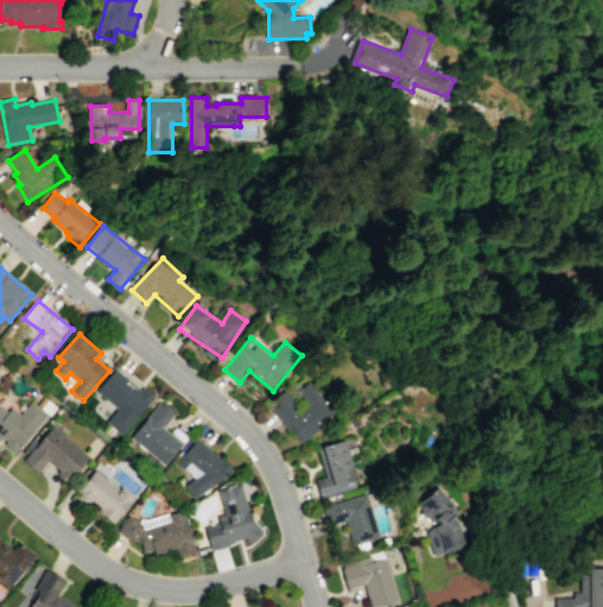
[(126,436),(154,398),(116,370),(99,392),(120,409),(109,424),(126,436)]
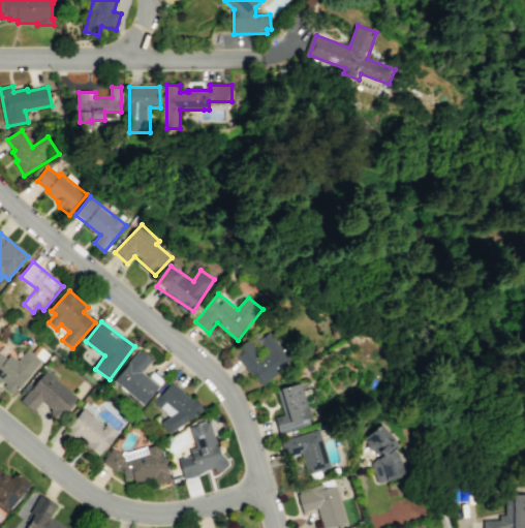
[(265,386),(294,361),(270,333),(260,341),(268,350),(263,354),(250,341),(236,354),(265,386)]
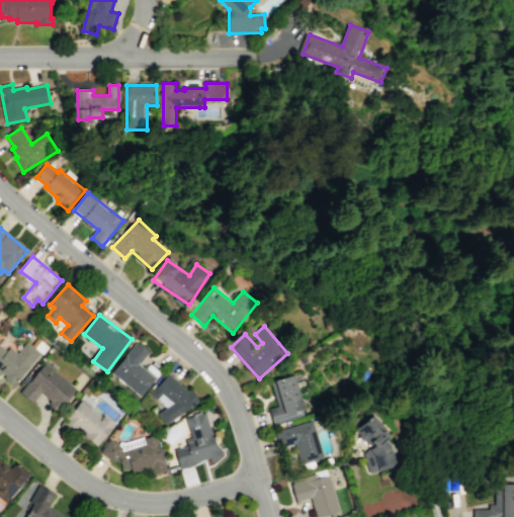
[(28,342),(19,353),(11,347),(8,351),(0,344),(0,371),(16,384),(41,353),(28,342)]
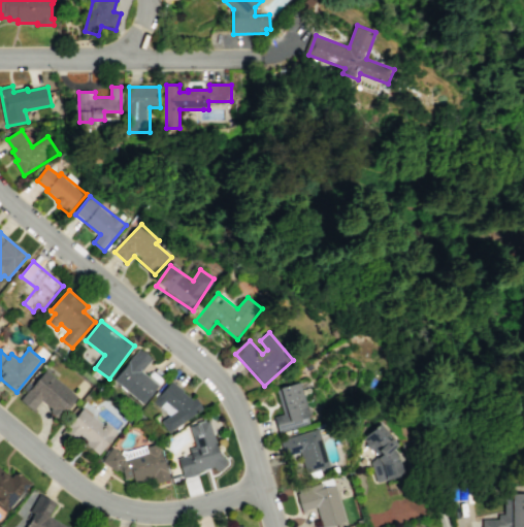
[(154,360),(142,350),(116,380),(144,405),(161,387),(143,371),(154,360)]
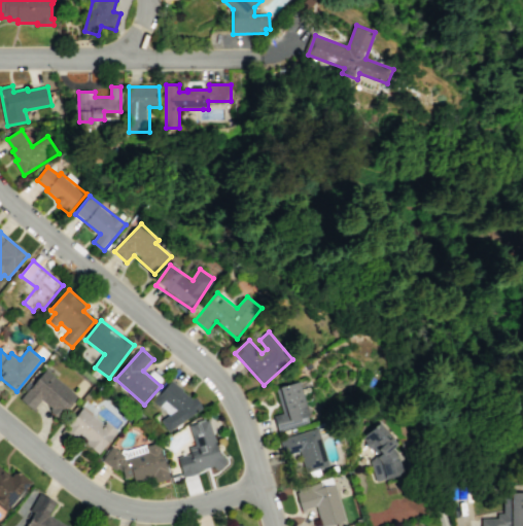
[(41,401),(62,418),(79,396),(46,370),(22,400),(34,411),(41,401)]
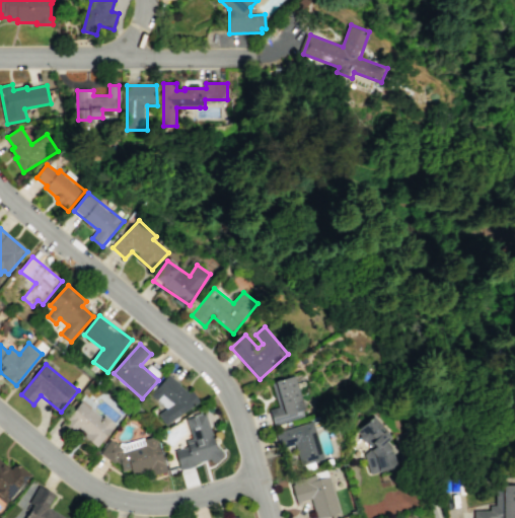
[(160,415),(168,426),(199,405),(176,374),(153,391),(166,411),(160,415)]
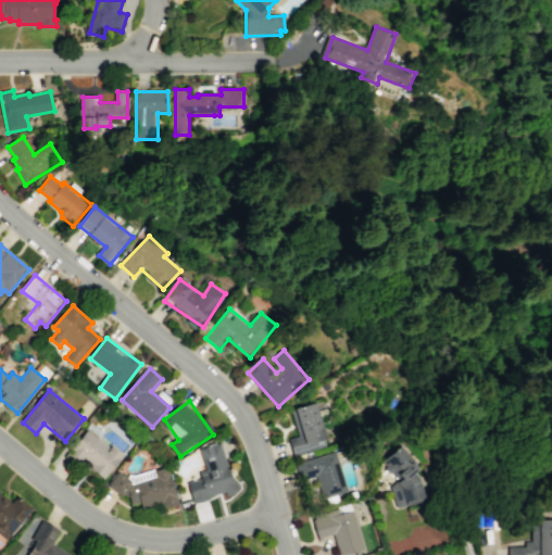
[(291,439),(296,456),(328,448),(317,403),(293,410),(300,437),(291,439)]
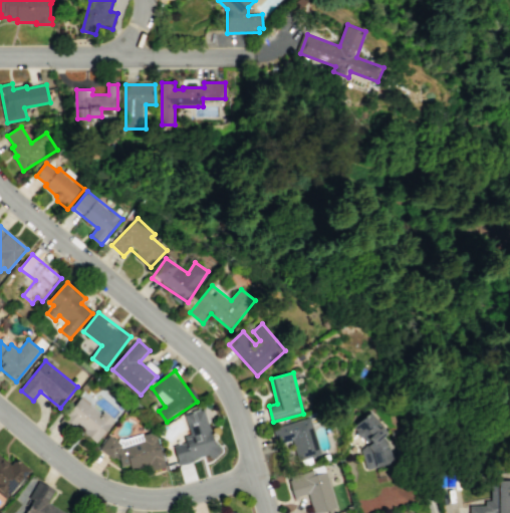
[(97,444),(115,421),(104,412),(102,414),(81,398),(64,419),(97,444)]
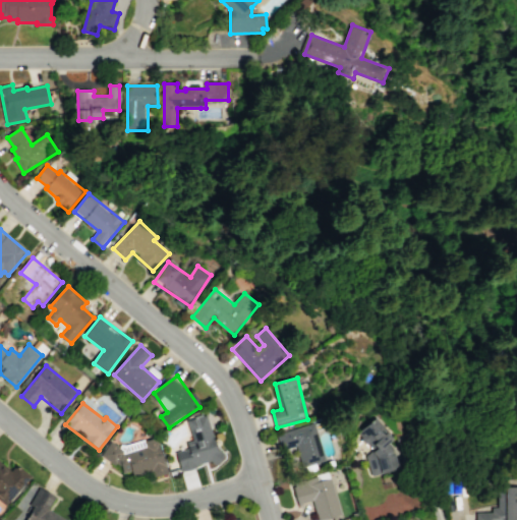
[(219,449),(227,458),(218,467),(214,463),(199,467),(199,470),(184,474),(179,455),(191,452),(189,445),(196,443),(191,422),(210,417),(219,449)]
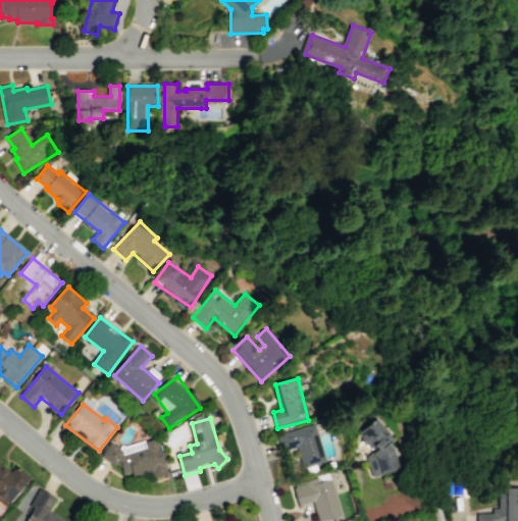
[(374,478),(401,470),(393,443),(391,444),(384,421),(360,428),(368,453),(366,453),(374,478)]
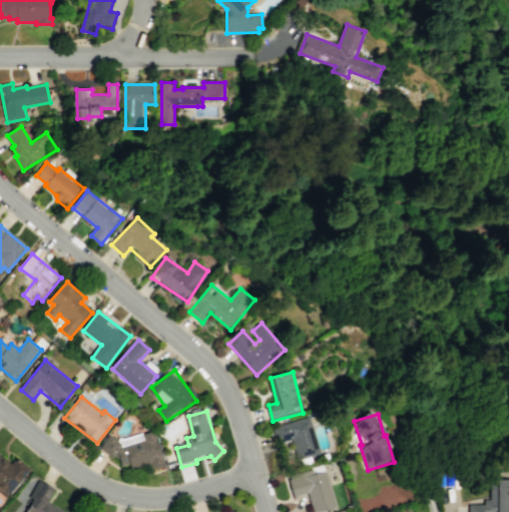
[(299,460),(321,455),(314,419),(275,427),(278,442),(295,439),(299,460)]
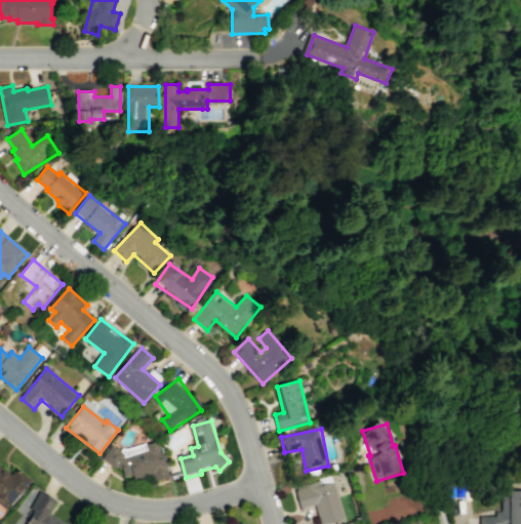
[(156,481),(170,477),(160,439),(104,454),(106,462),(112,461),(115,471),(123,469),(126,480),(153,473),(156,481)]
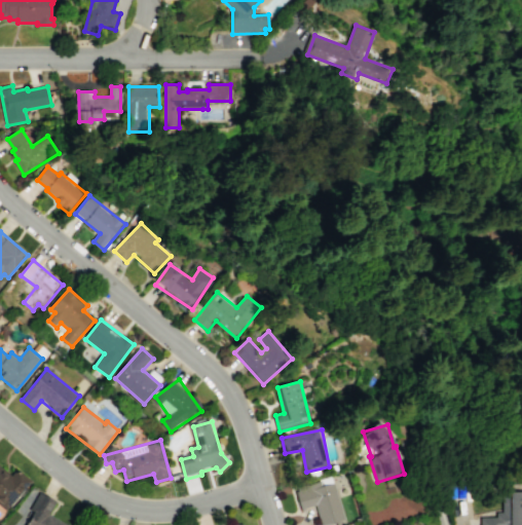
[(33,483),(20,470),(12,477),(0,463),(0,504),(6,511),(33,483)]
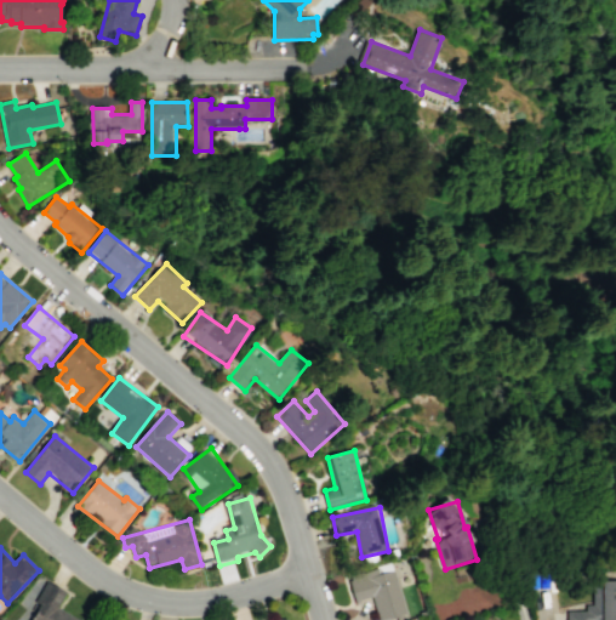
[(388,619),(408,615),(397,566),(351,576),(357,602),(375,598),(380,619),(388,619)]
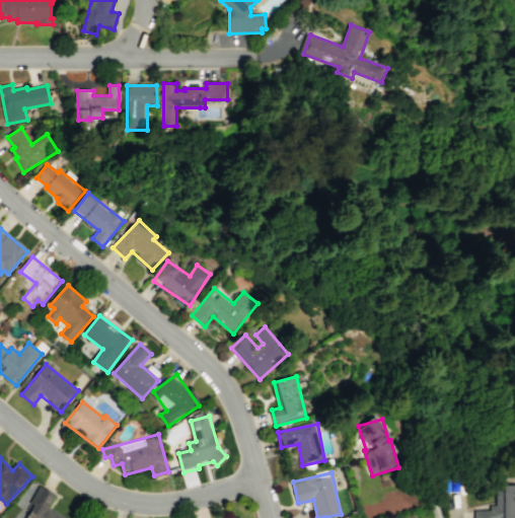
[(475,510),(475,517),(514,517),(514,485),(498,486),(498,510),(475,510)]
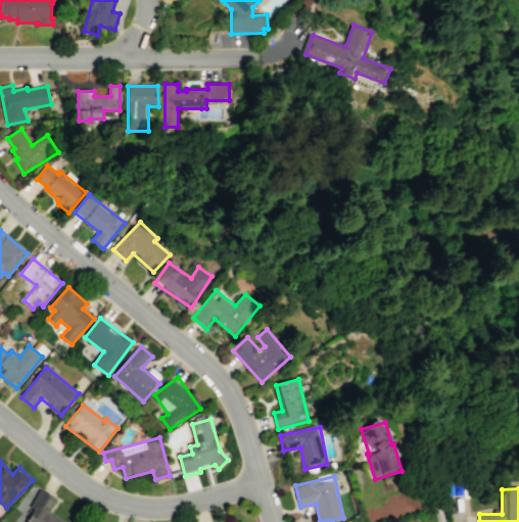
[(69,521),(51,514),(57,499),(40,490),(32,508),(34,509),(28,521),(69,521)]
